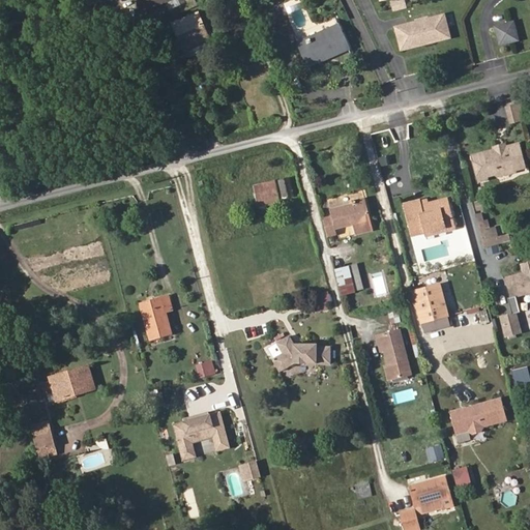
[(147,0),(152,9),(172,0),(147,0)]
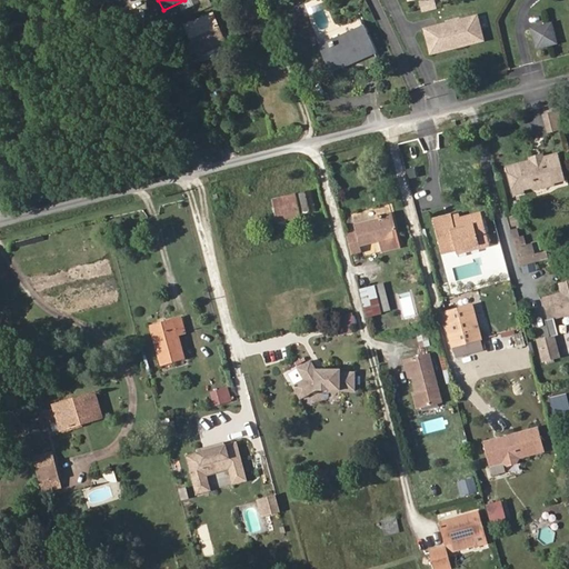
[(423,12),(439,9),(437,0),(420,0),(423,12)]
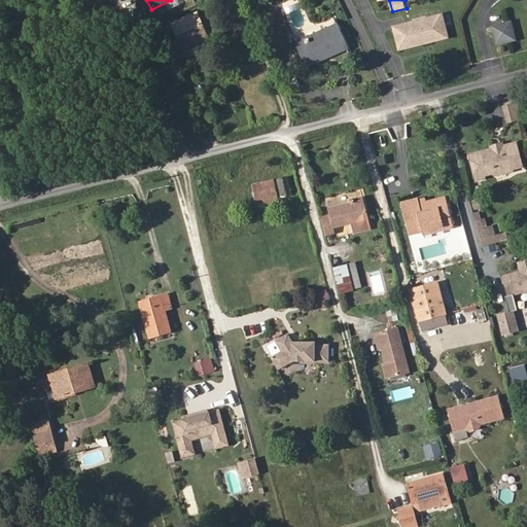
[(399,51),(451,38),(445,11),(392,25),(399,51)]
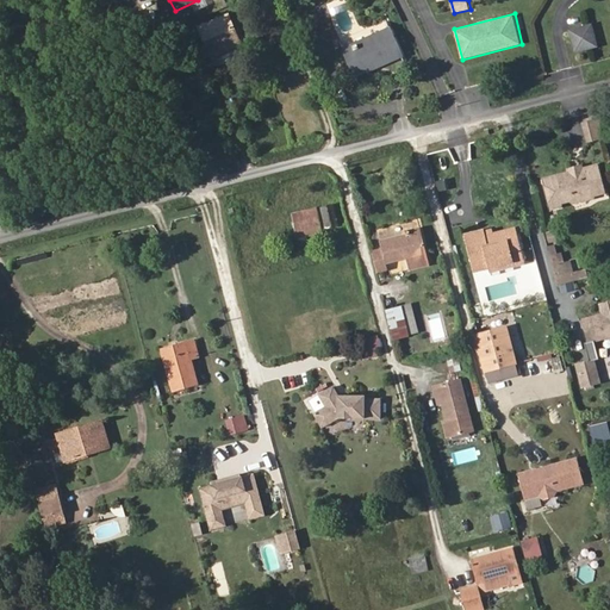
[(212,58),(241,44),(226,14),(198,29),(212,58)]
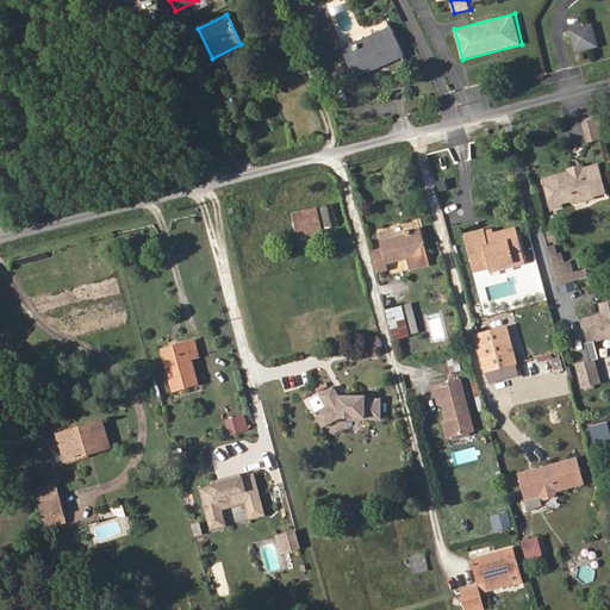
[(388,30),(344,50),(359,78),(402,57),(388,30)]
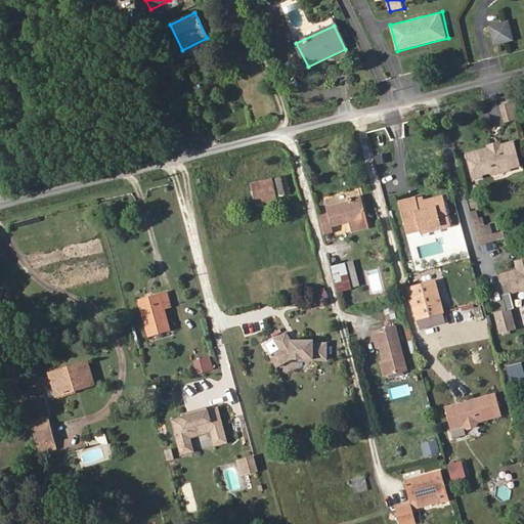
[(513,26),(495,30),(499,47),(517,43),(513,26)]
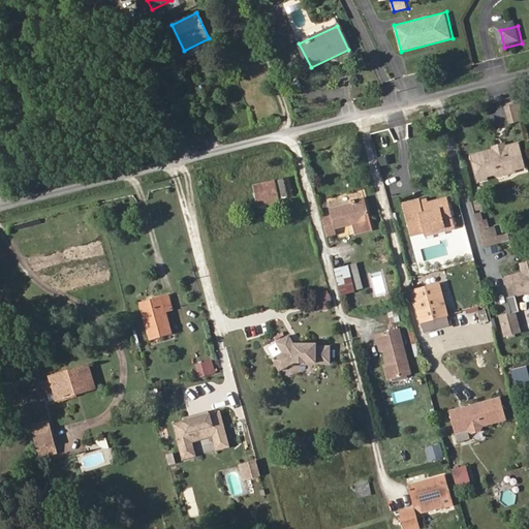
[(518,104),(509,106),(514,121),(522,119),(518,104)]
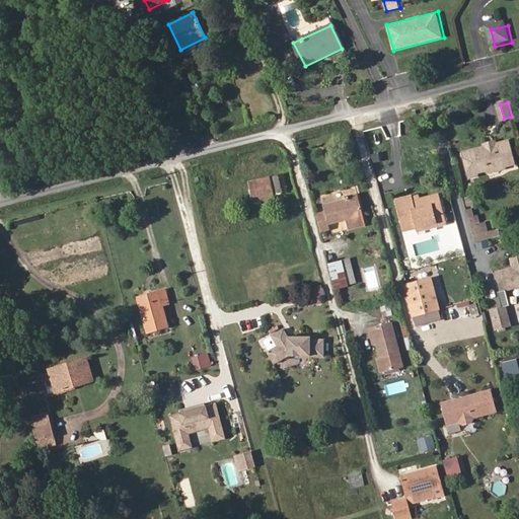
[(385,139),(381,127),(366,132),(370,144),(385,139)]
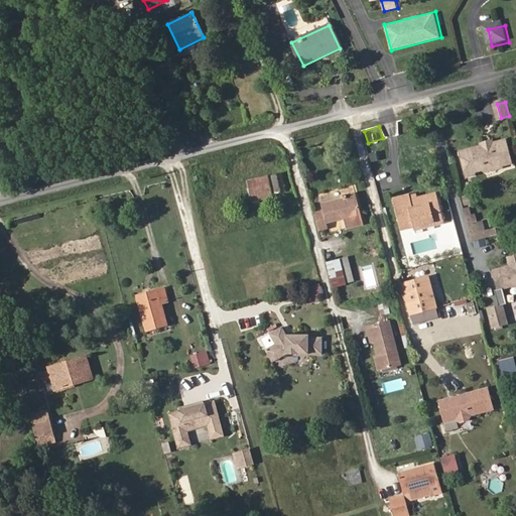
[(464,170),(484,165),(486,171),(501,167),(500,161),(510,158),(505,138),(459,150),(464,170)]
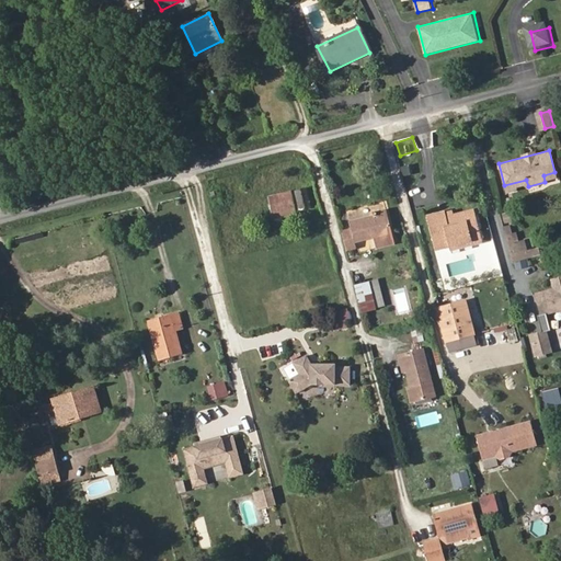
[(402,176),(413,178),(413,165),(402,165),(402,176)]
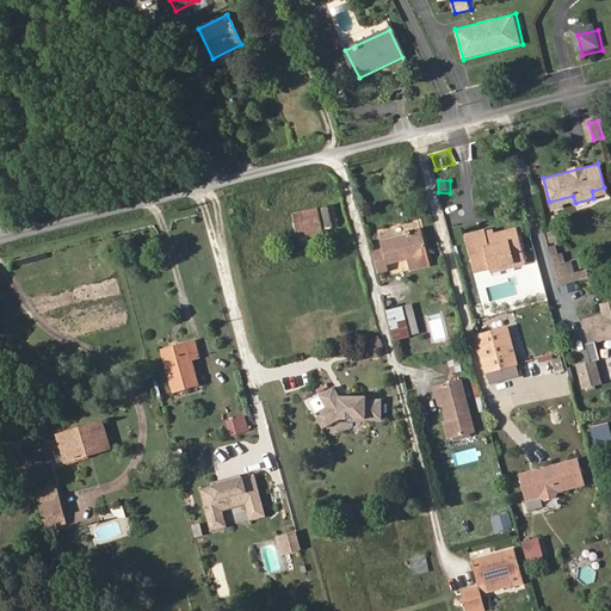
[(320,201),(321,209),(339,204),(337,197),(320,201)]
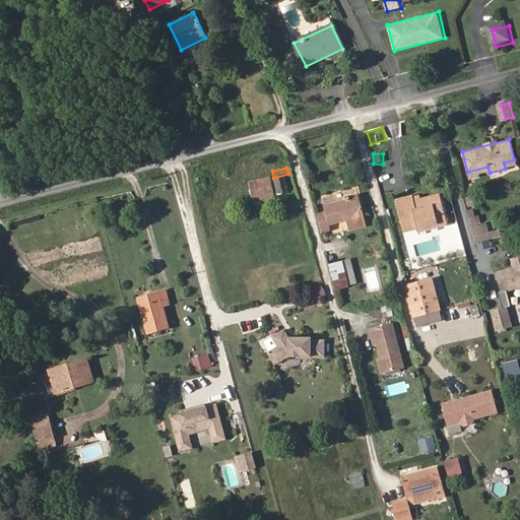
[(239,169),(230,171),(233,183),(243,180),(239,169)]
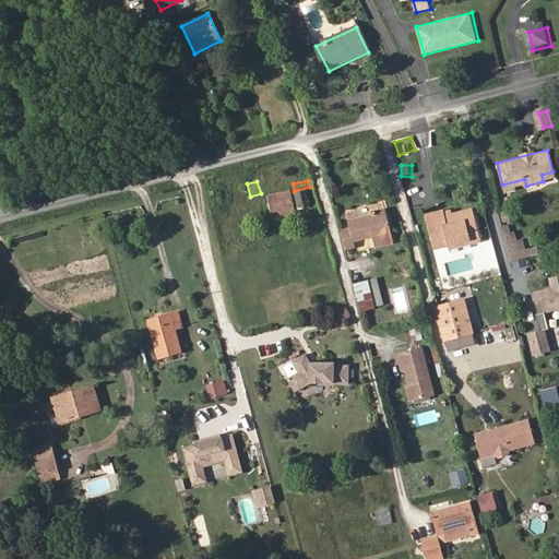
[(310,187),(294,191),(299,211),(316,207),(310,187)]
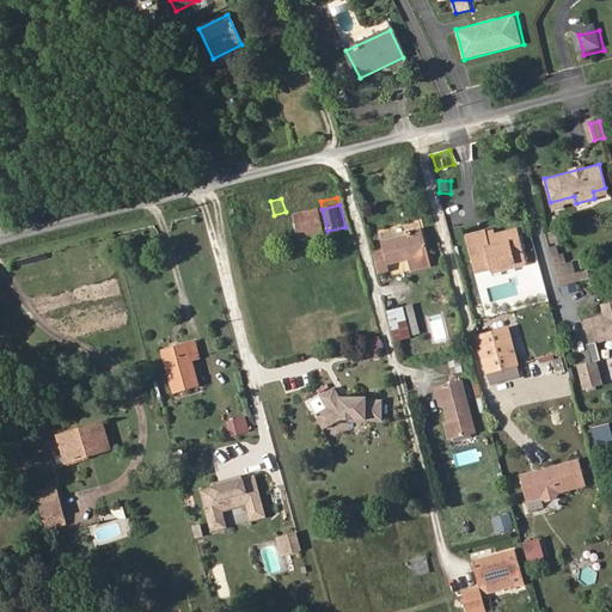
[(317,212),(294,218),(300,239),(323,233),(317,212)]
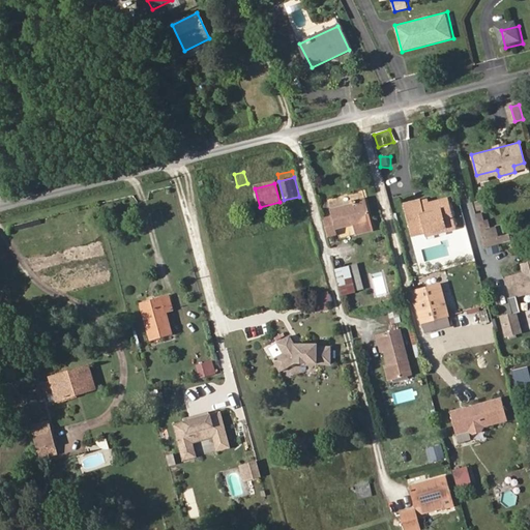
[(432,196),(422,198),(424,204),(433,201),(432,196)]
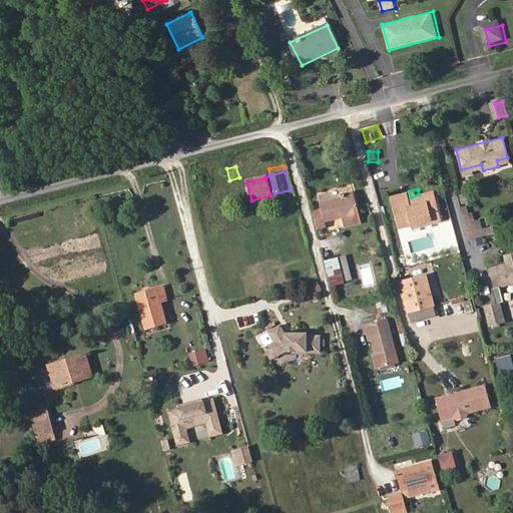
[(411,197),(409,191),(395,195),(403,222),(412,220),(431,215),(434,220),(443,218),(435,190),(419,194),(411,197)]
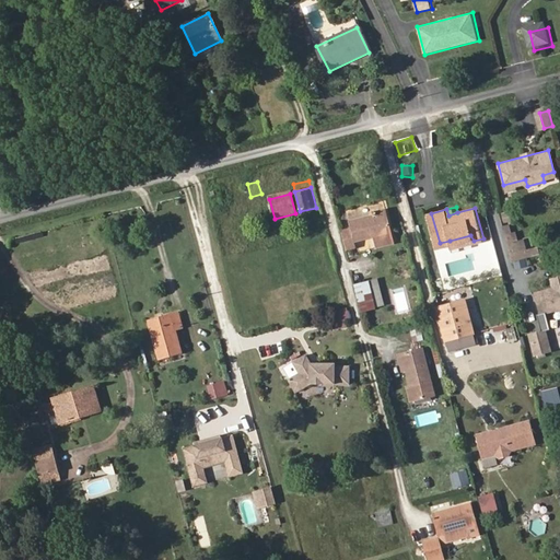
[(373,238),(391,234),(384,210),(369,214),(370,219),(349,223),(350,231),(342,234),(348,254),(356,252),(354,244),(373,238)]
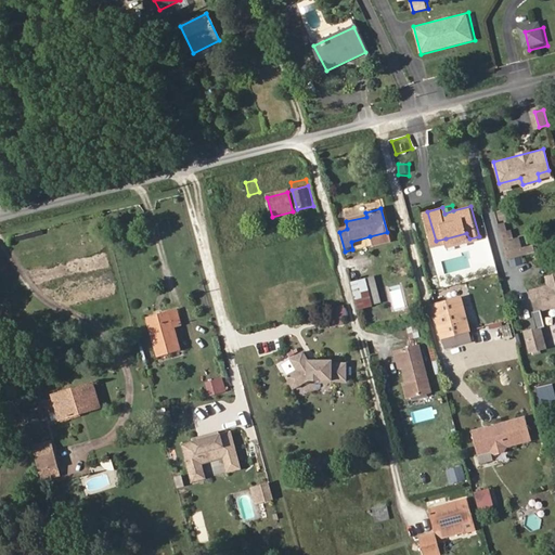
[(512,223),(505,226),(508,234),(514,232),(512,223)]
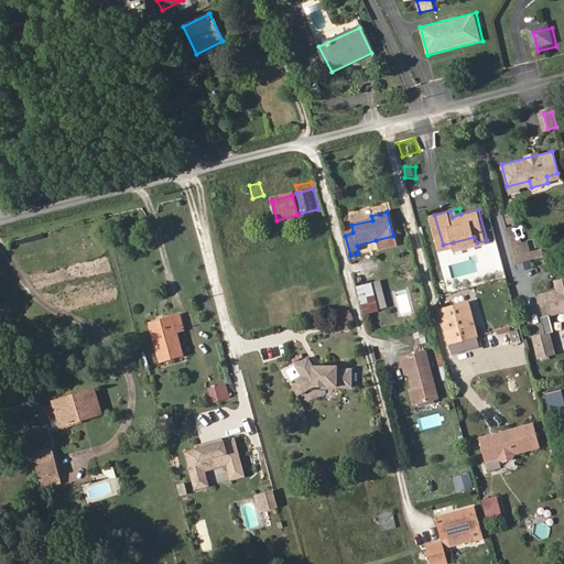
[(513,229),(508,230),(517,261),(540,256),(537,243),(532,246),(525,247),(522,236),(517,238),(513,229)]
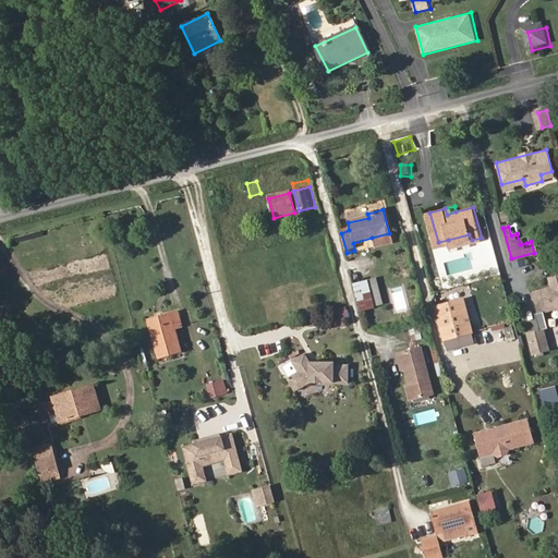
[(523,232),(517,233),(520,244),(526,243),(523,232)]
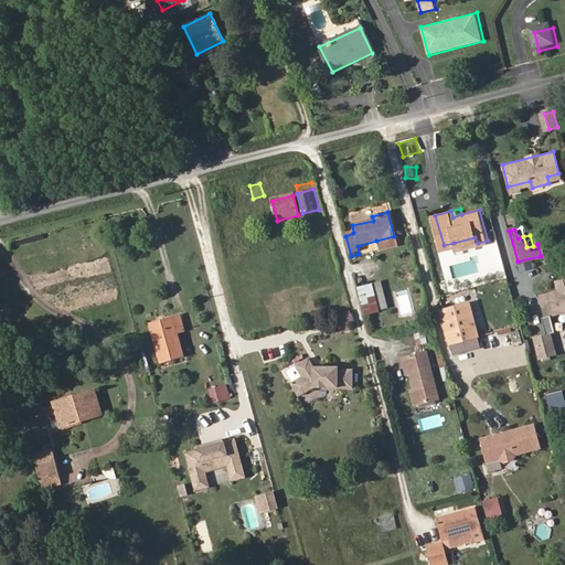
[(397,248),(394,236),(376,241),(380,254),(397,248)]
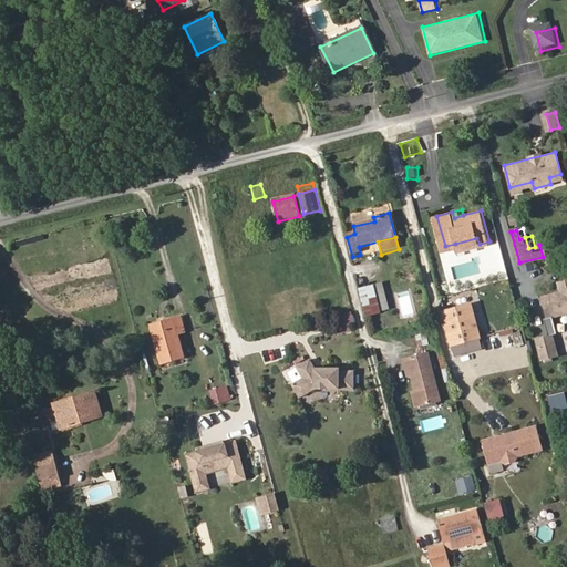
[(476,238),(455,244),(459,249),(480,244),(476,238)]
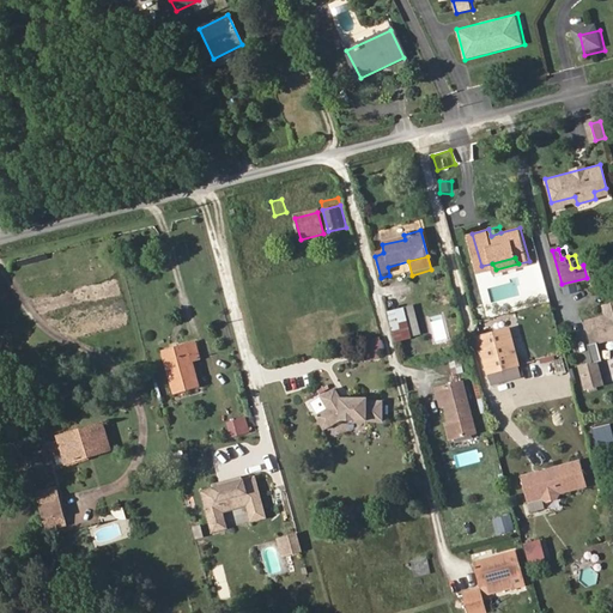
[(584,320),(590,345),(612,339),(612,302),(602,305),(605,315),(584,320)]
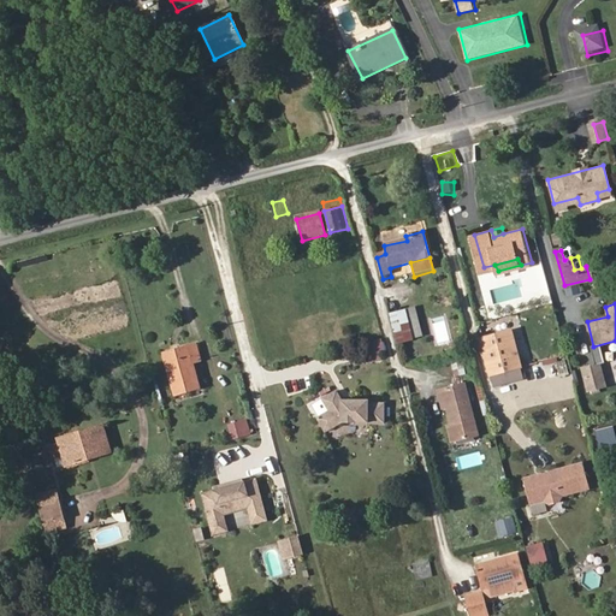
[(389,315),(398,345),(425,337),(416,307),(389,315)]
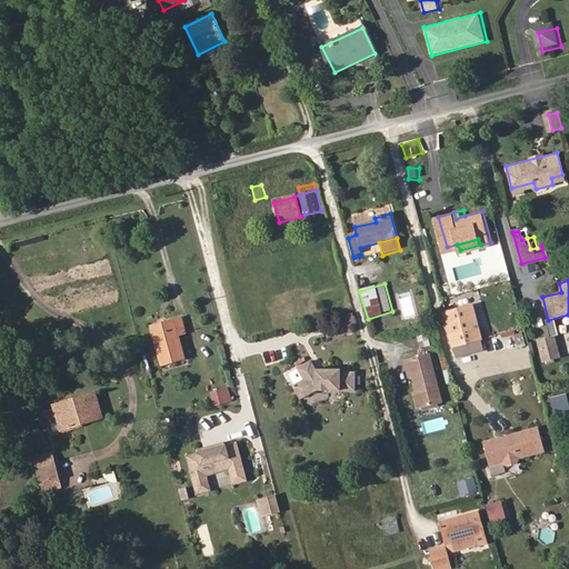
[(455,343),(482,336),(473,302),(446,310),(455,343)]
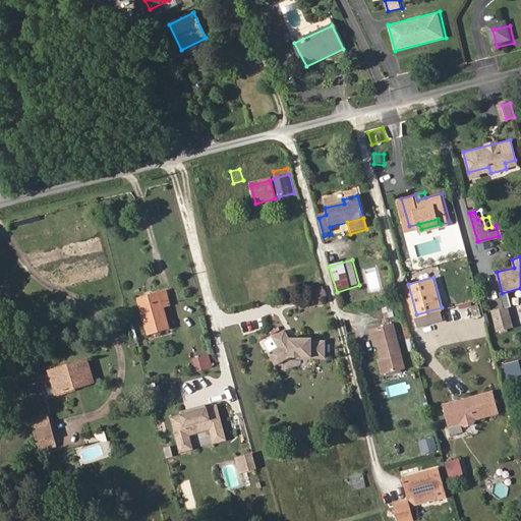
[(314,301),(327,298),(324,286),(311,289),(314,301)]
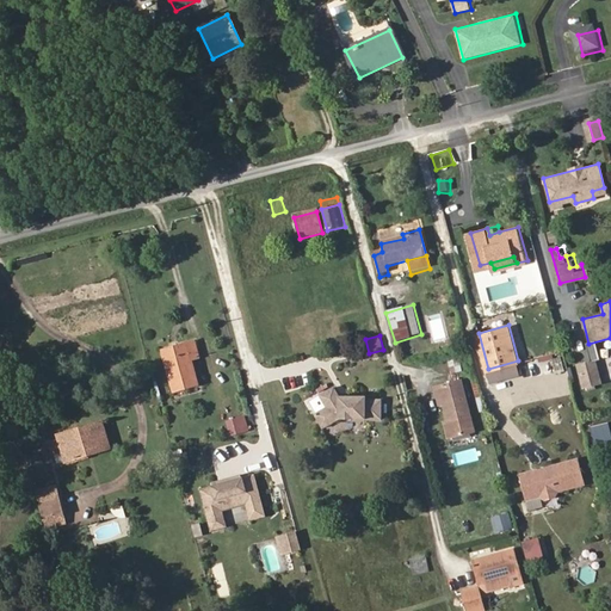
[(173,392),(199,384),(192,362),(199,359),(195,341),(185,345),(162,351),(173,392)]
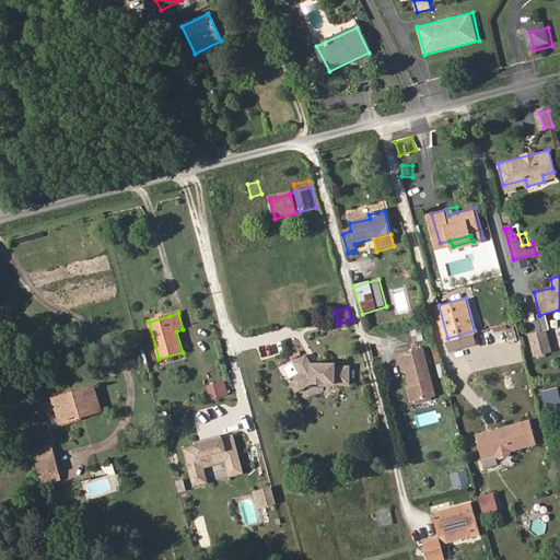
[(541,331),(550,329),(547,314),(538,315),(541,331)]
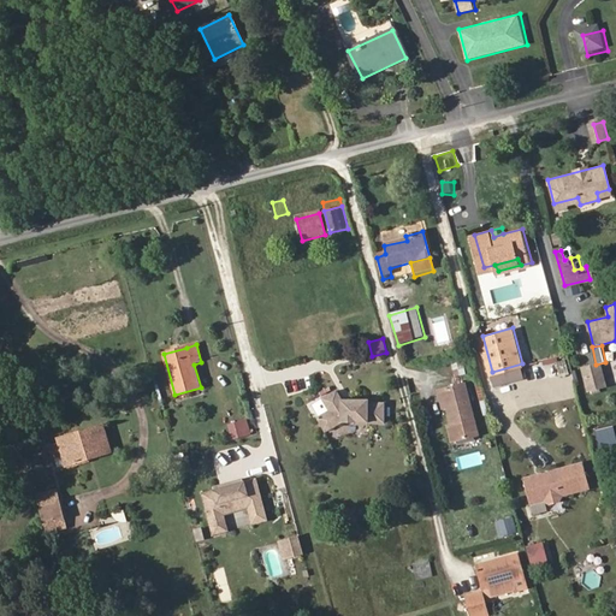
[(564,359),(555,363),(562,377),(570,372),(564,359)]
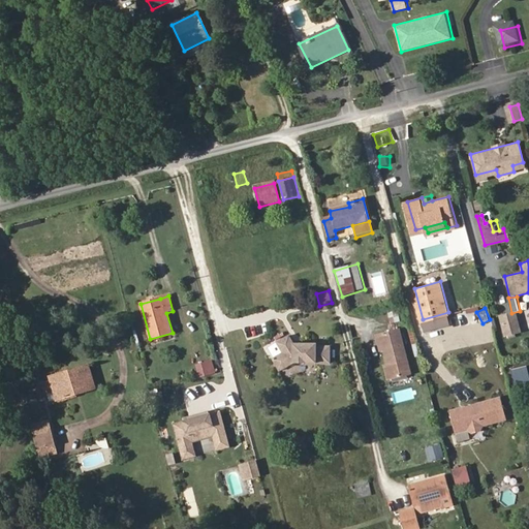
[(517,311),(499,315),(505,338),(523,333),(517,311)]
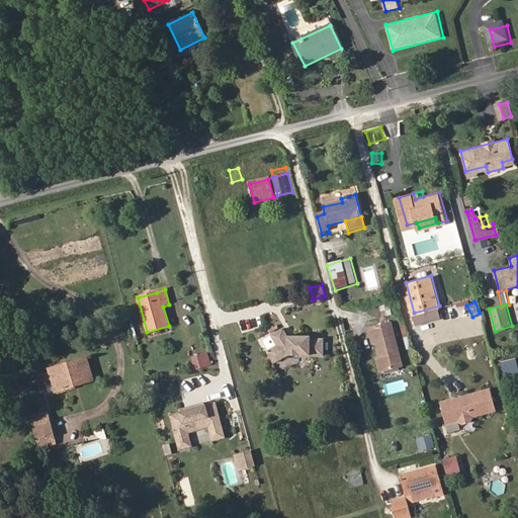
[(442,317),(439,306),(414,313),(417,324),(442,317)]
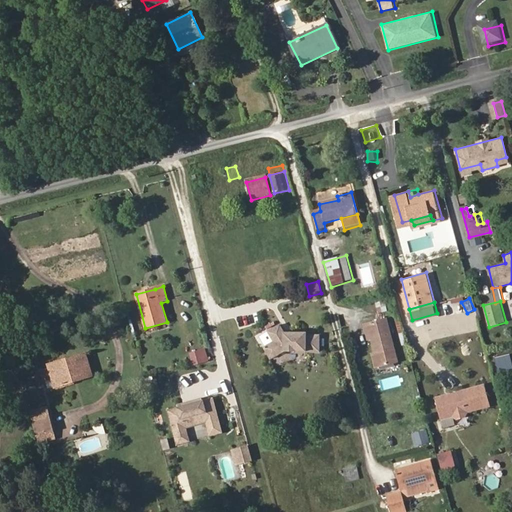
[(388,318),(370,323),(378,354),(375,355),(378,368),(400,361),(388,318)]
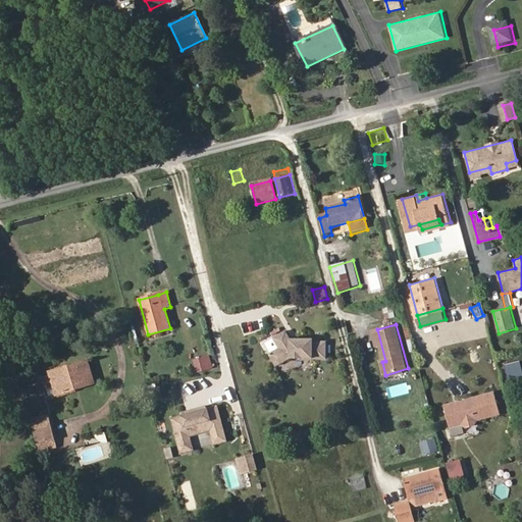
[(289,333),(275,340),(280,352),(271,356),(276,368),(293,361),(328,362),(329,346),(316,345),(316,343),(293,343),(289,333)]
